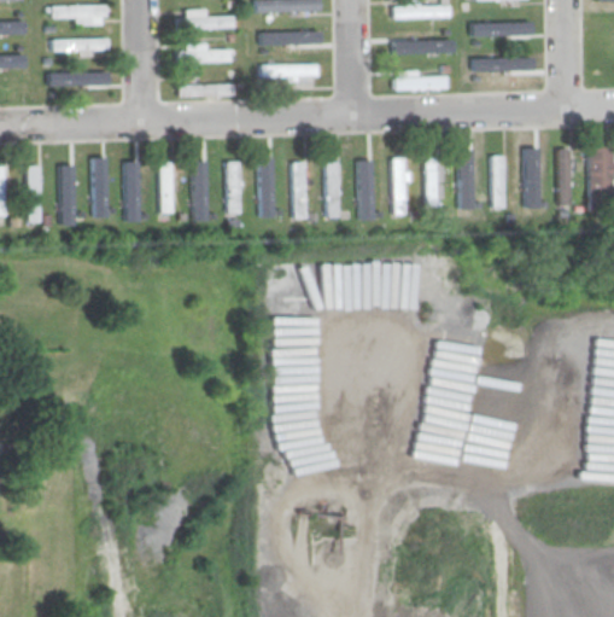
[(255,0),(256,12),(320,12),(319,0),(255,0)]
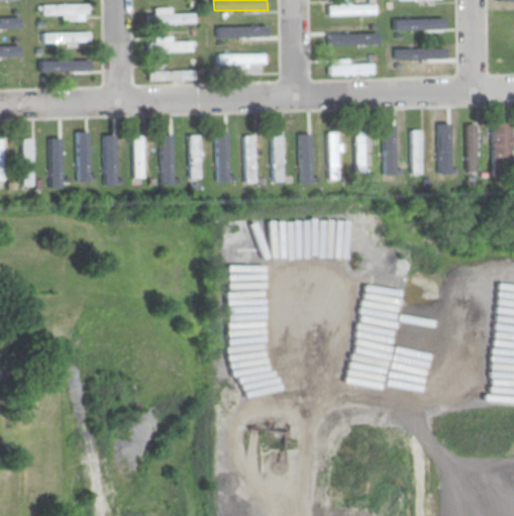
[(339,6),(329,6),(329,15),(376,15),(376,4),(353,4),(353,0),(339,0),(339,6)]
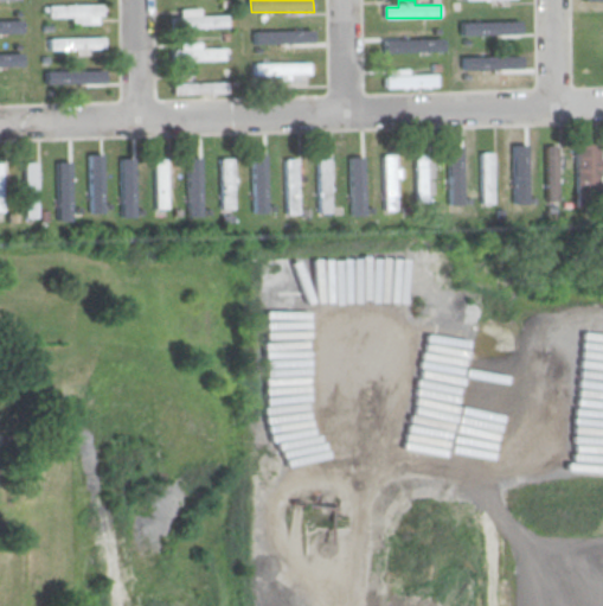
[(74,25),(94,25),(94,5),(47,5),(47,17),(74,17),(74,25)]
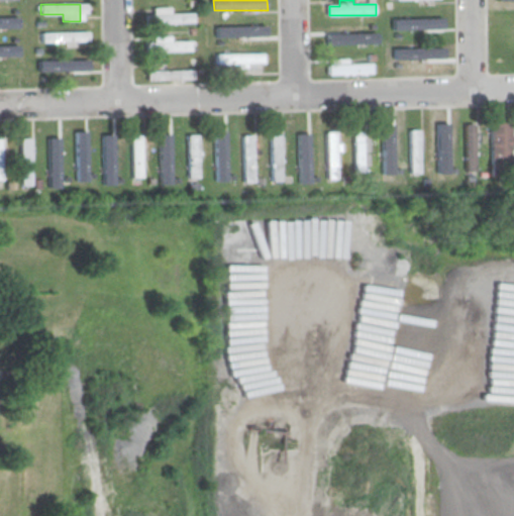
[(174,14),(174,8),(155,8),(155,24),(195,24),(195,14),(174,14)]
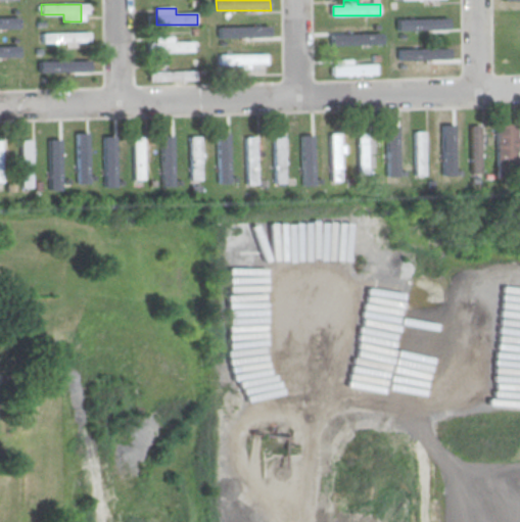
[(85,33),(44,34),(44,44),(85,43),(85,33)]
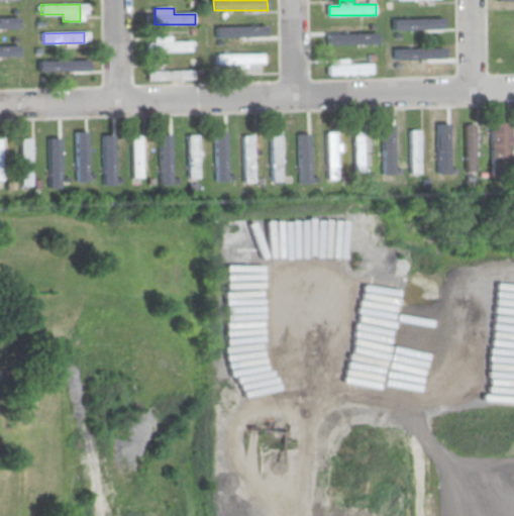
[(378,45),(378,32),(340,32),(340,35),(330,35),(330,45),(378,45)]
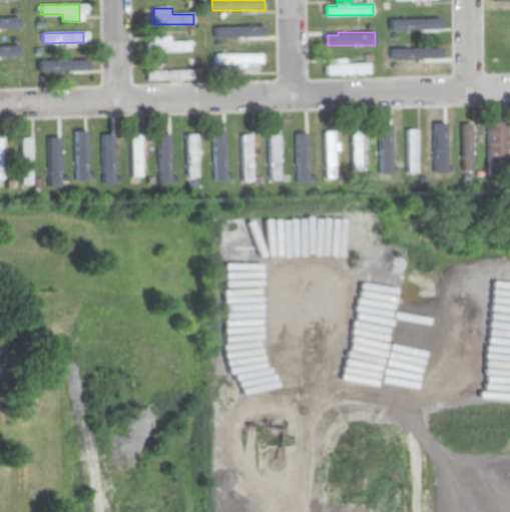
[(154,52),(190,52),(190,41),(178,41),(178,37),(154,37),(154,52)]
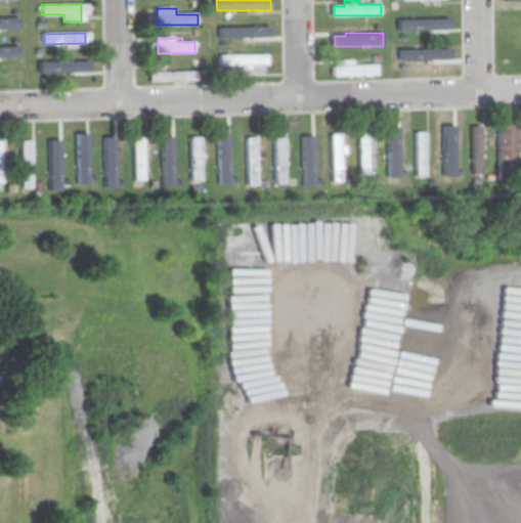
[(446,49),(399,49),(399,60),(446,60),(446,49)]
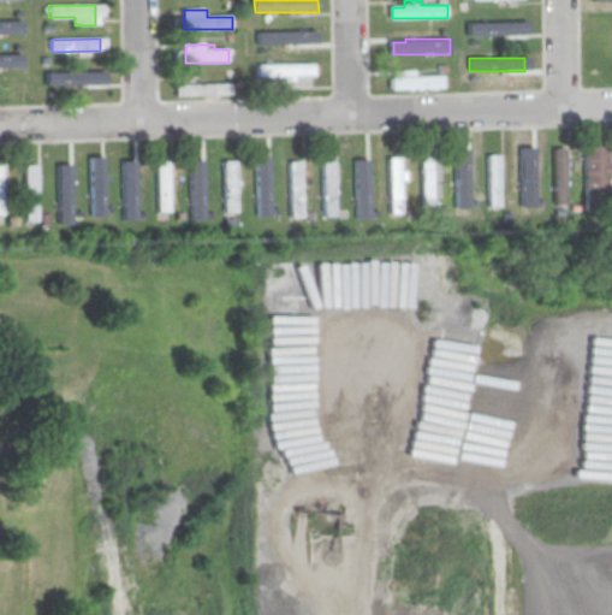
[(316,81),(316,65),(261,65),(261,81),(316,81)]
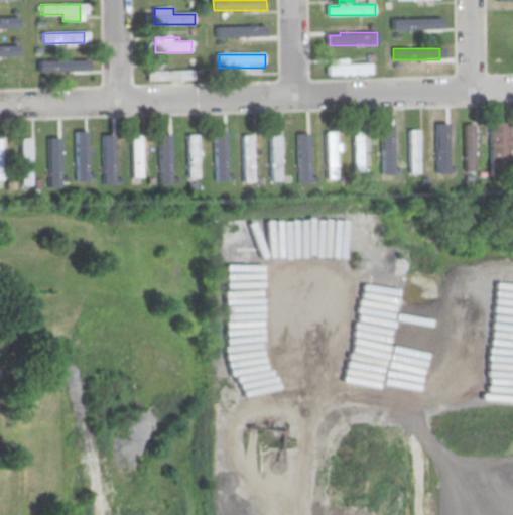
[(329,75),(373,75),(373,61),(329,61),(329,75)]
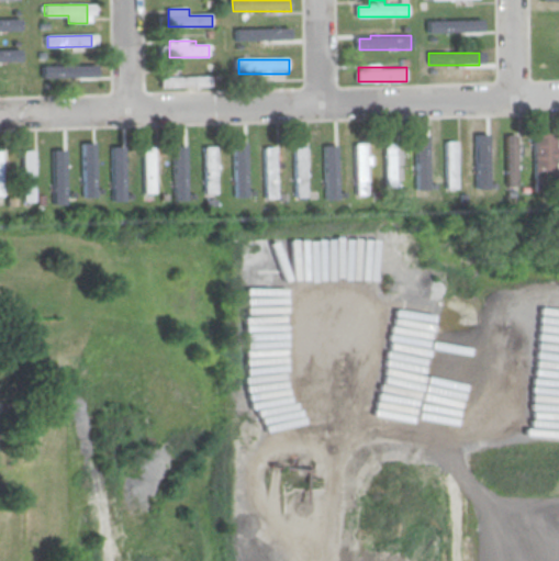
[(163,88),(213,88),(213,77),(163,77),(163,88)]
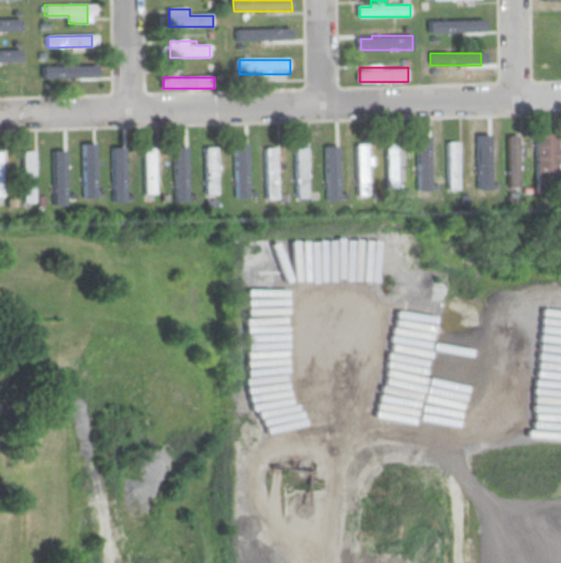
[(539,134),(539,182),(560,182),(560,134),(539,134)]
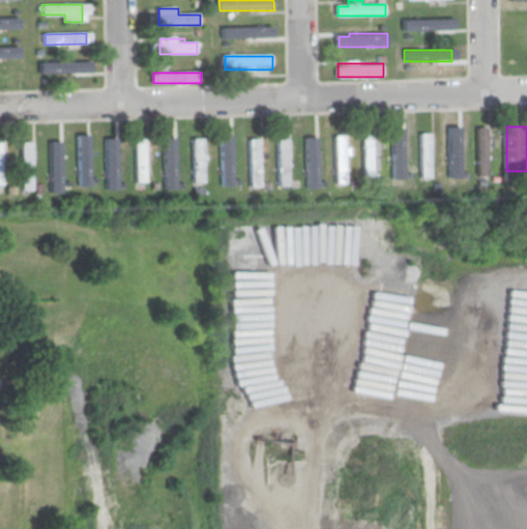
[(478,128),(478,173),(490,173),(490,128),(478,128)]
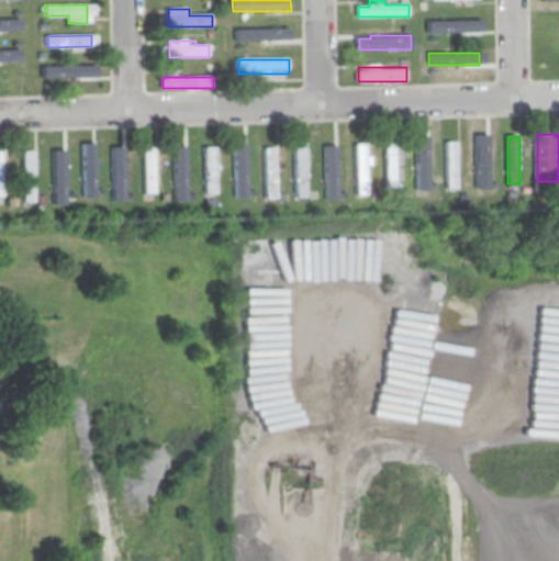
[(494,139),(479,142),(480,160),(496,159),(494,139)]
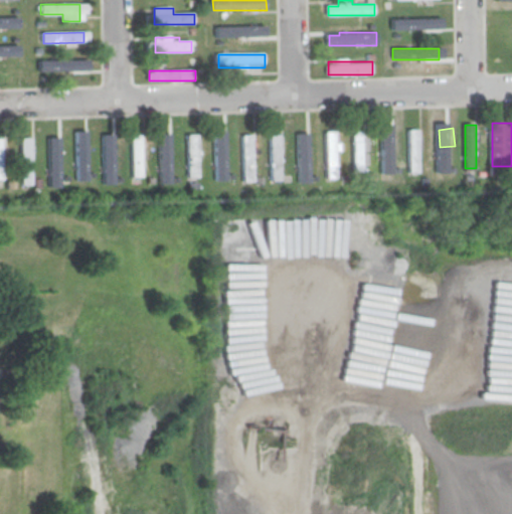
[(410,173),(423,173),(423,131),(410,131),(410,173)]
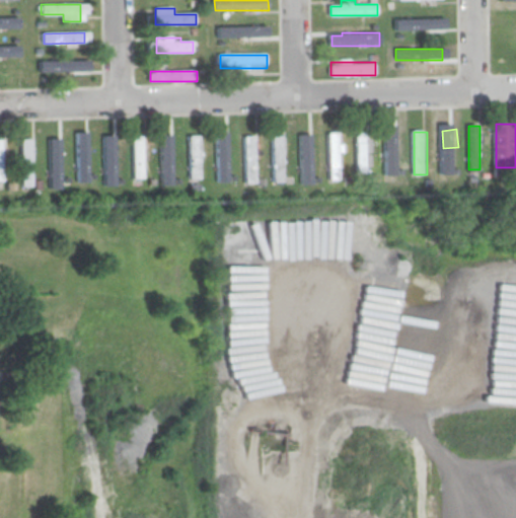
[(329,180),(341,180),(341,133),(329,133),(329,180)]
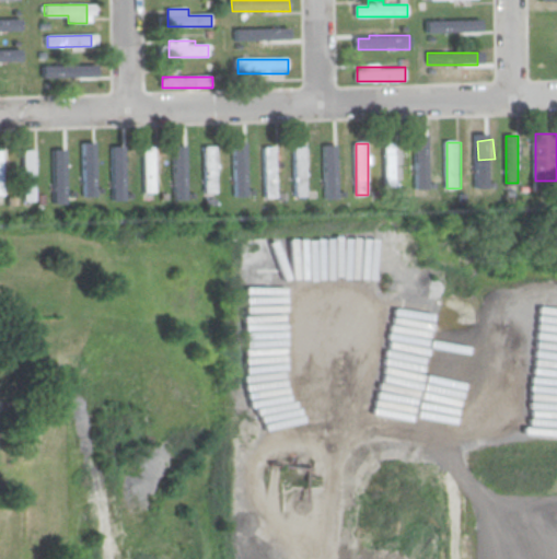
[(386,143),(386,188),(402,188),(402,143),(386,143)]
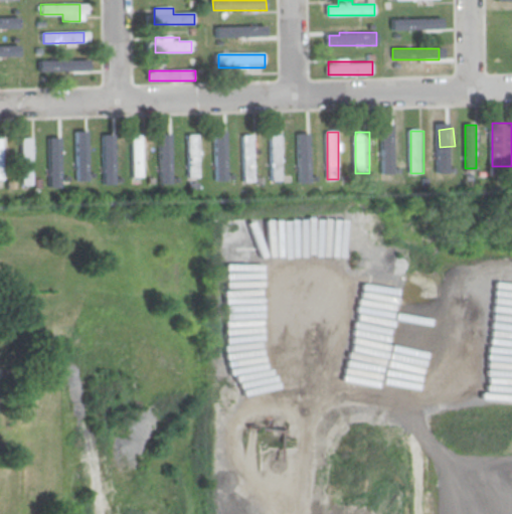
[(393,132),(383,132),(383,176),(393,176),(393,132)]
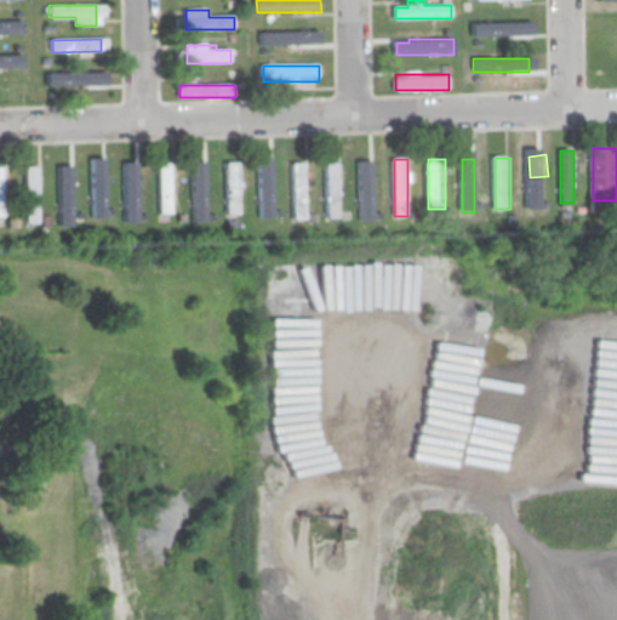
[(206,161),(195,161),(195,220),(207,220),(206,161)]
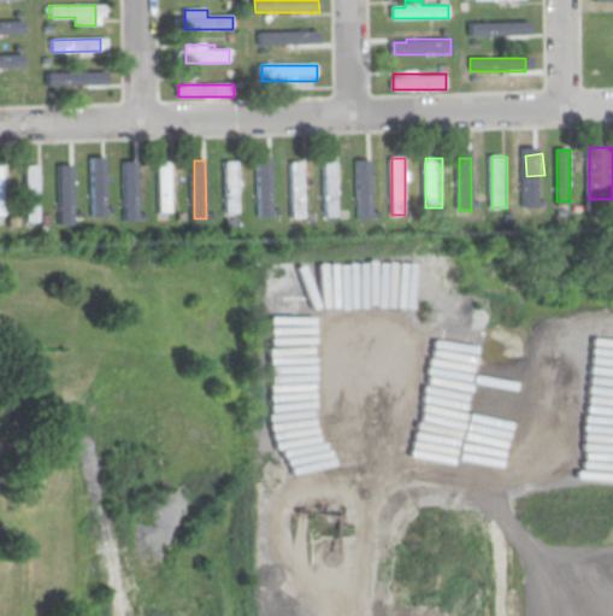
[(172,162),(160,162),(160,212),(172,212),(172,162)]
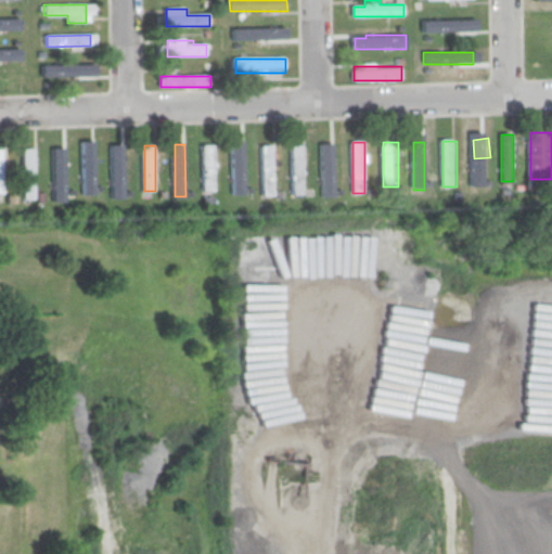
[(204,192),(216,192),(216,145),(204,145),(204,192)]
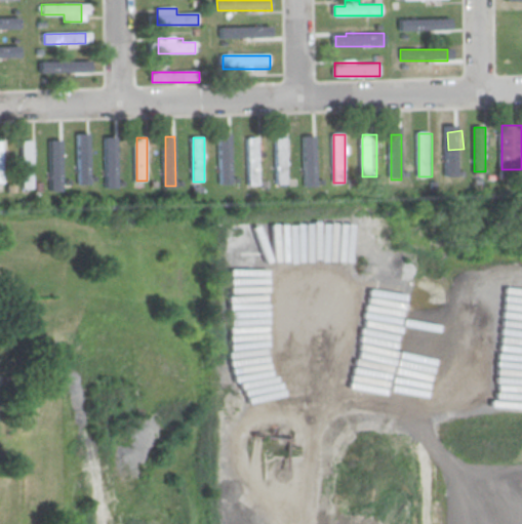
[(288,137),(278,137),(278,186),(288,186),(288,137)]
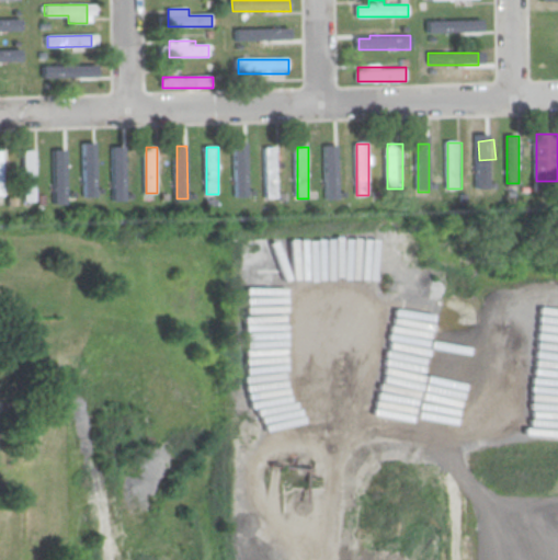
[(237,148),(237,200),(251,200),(251,148),(237,148)]
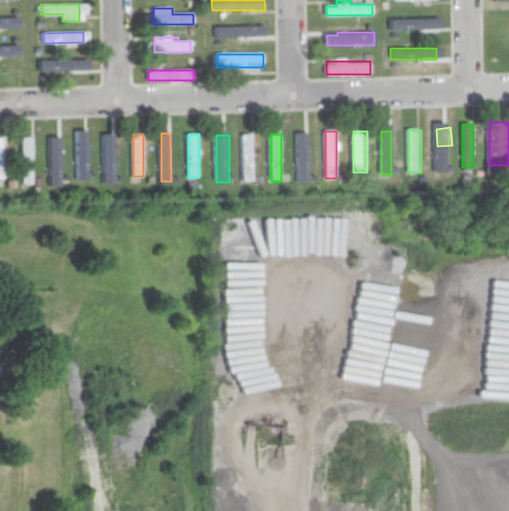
[(258,143),(254,143),(254,135),(243,135),(243,181),(254,181),(254,155),(258,155),(258,143)]
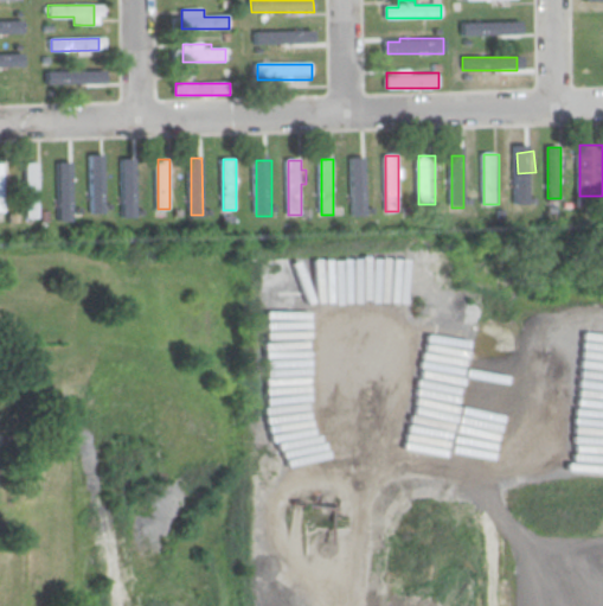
[(61,216),(74,216),(74,161),(61,161),(61,216)]
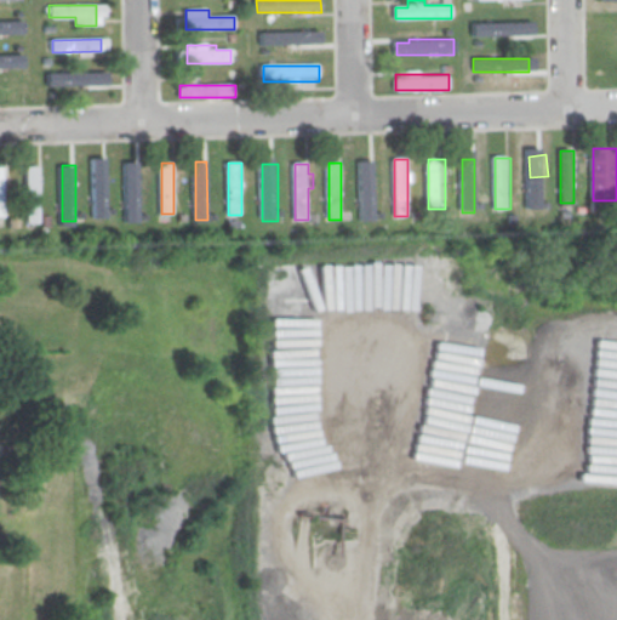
[(28,168),(28,226),(40,226),(40,168),(28,168)]
